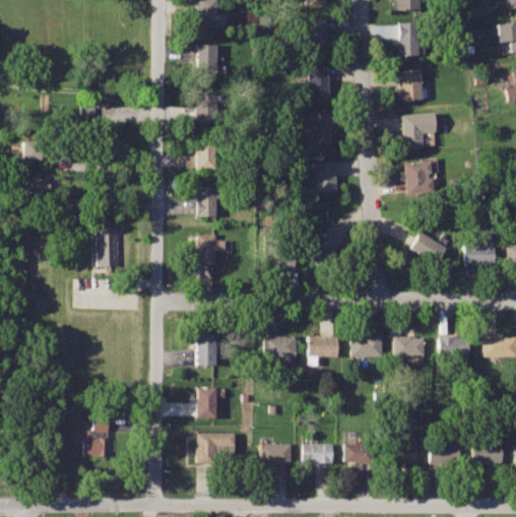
[(217,0),(198,0),(198,27),(227,27),(227,14),(217,14),(217,0)]
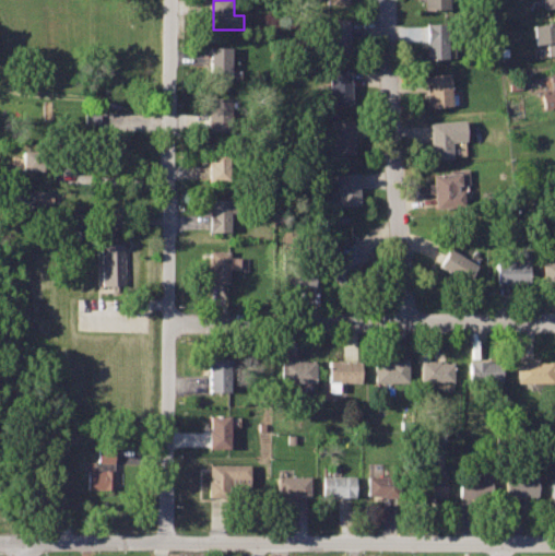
[(448,0),(426,0),(427,10),(449,9),(448,0)]
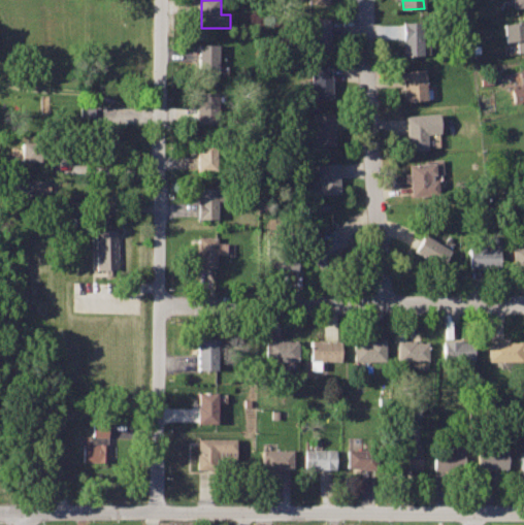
[(523,0),(515,0),(516,9),(523,8),(523,0)]
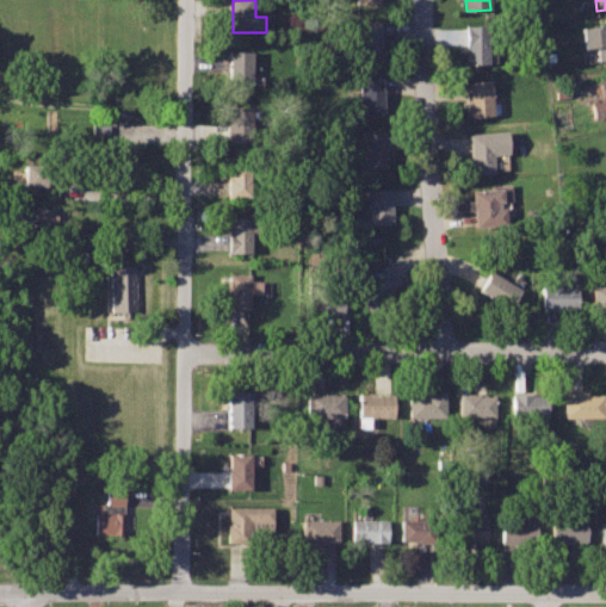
[(383,23),(359,23),(360,61),(384,60),(383,23)]
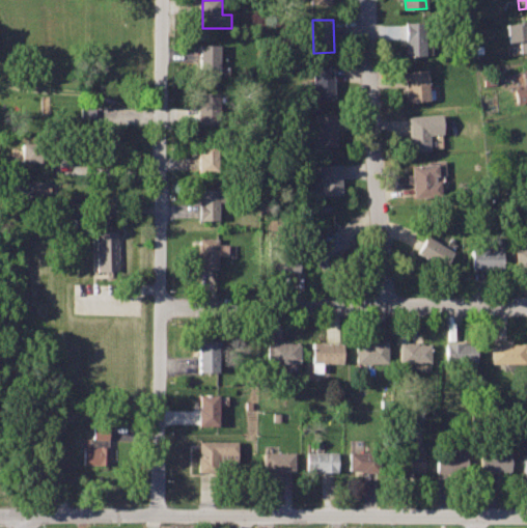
[(425,23),(407,24),(409,56),(426,55),(425,23)]
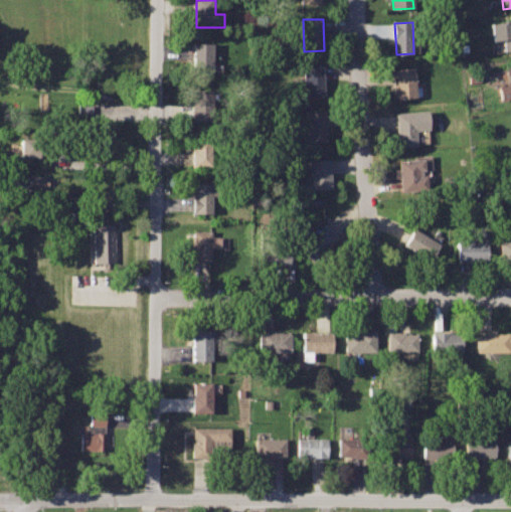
[(510,22),(493,24),(495,41),(507,39),(509,53),(510,53),(510,22)]
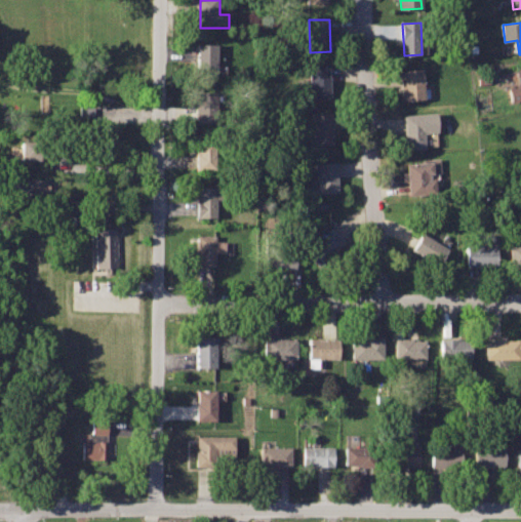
[(219,45),(199,45),(199,76),(219,76),(219,45)]
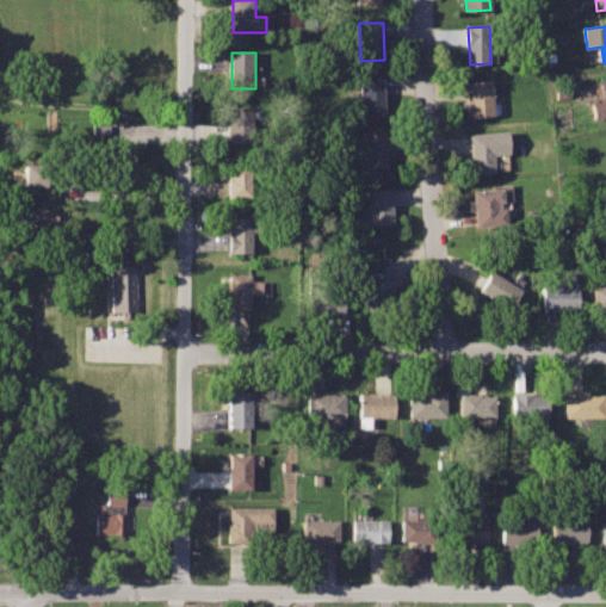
[(385,80),(362,82),(365,116),(389,113),(385,80)]
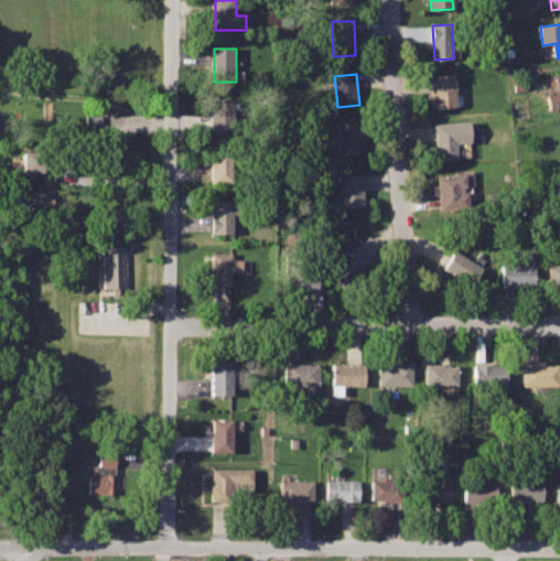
[(458,76),(433,78),(435,109),(460,108),(458,76)]
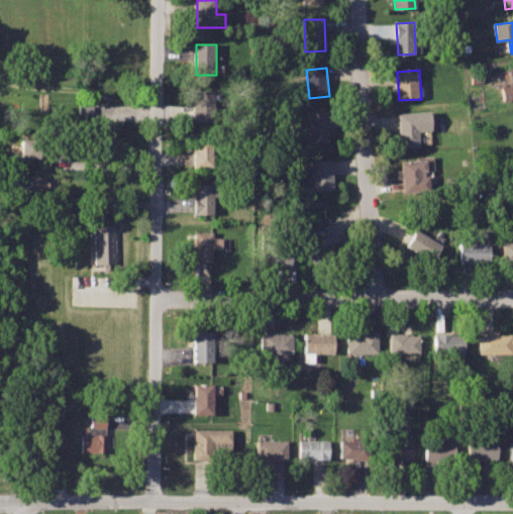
[(215,92),(195,93),(195,120),(216,119),(215,92)]
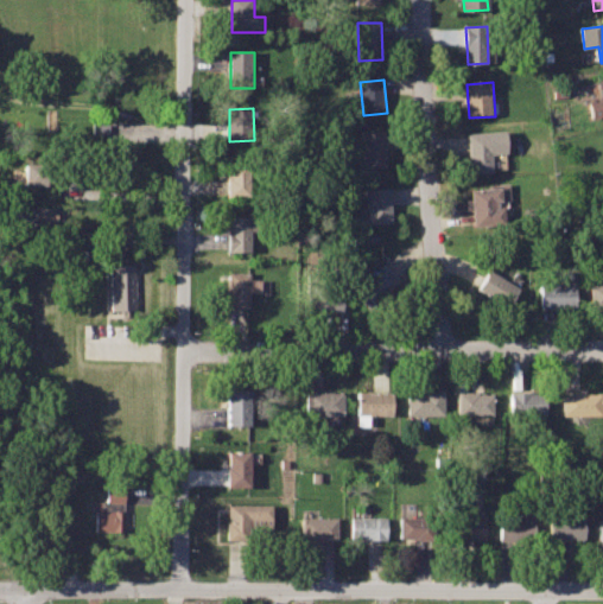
[(95,124),(95,135),(110,137),(110,124),(95,124)]
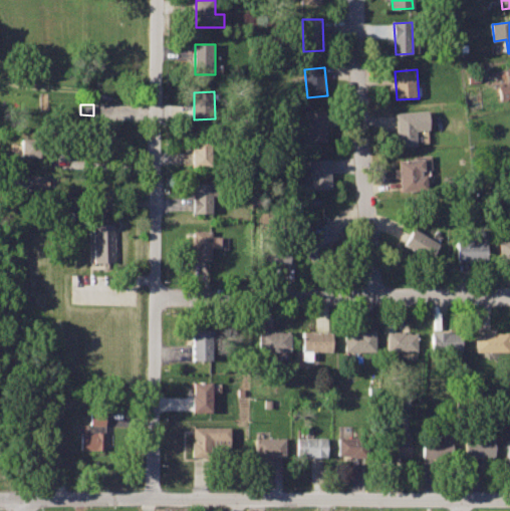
[(431,111),(400,113),(403,148),(421,147),(420,131),(432,130),(431,111)]
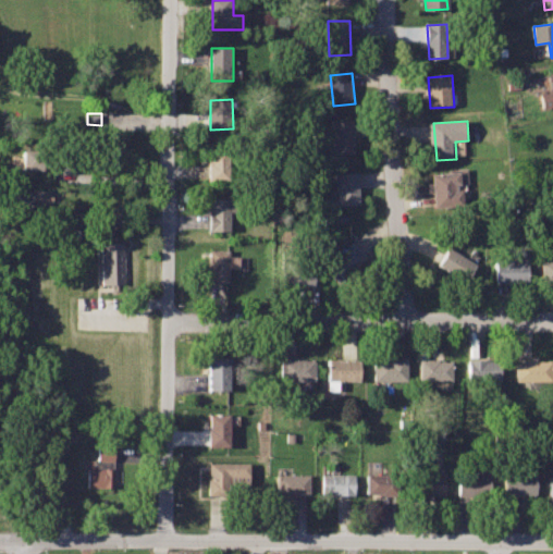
[(356,122),(335,124),(336,139),(329,140),(330,156),(358,154),(356,122)]
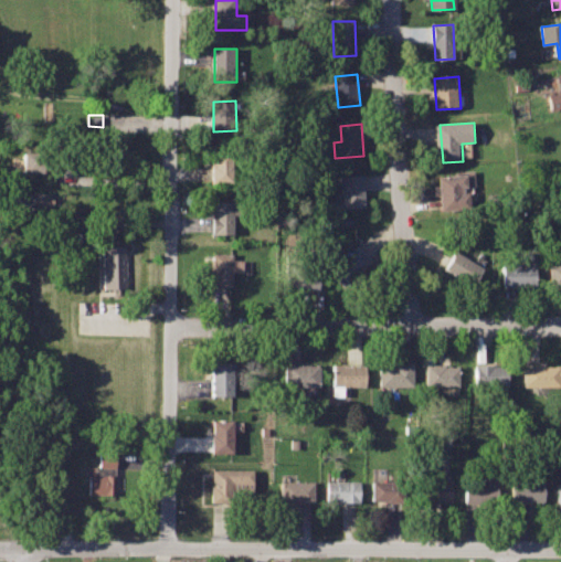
[(235,152),(215,152),(217,184),(235,184),(235,152)]
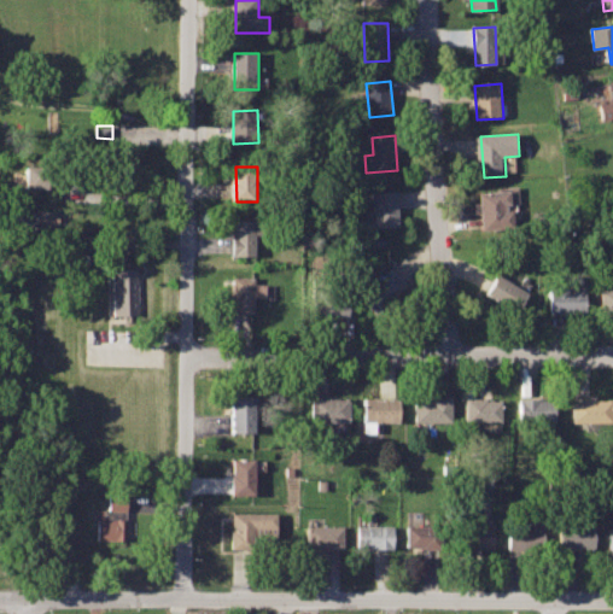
[(58,168),(28,168),(28,189),(62,189),(62,174),(58,174),(58,168)]
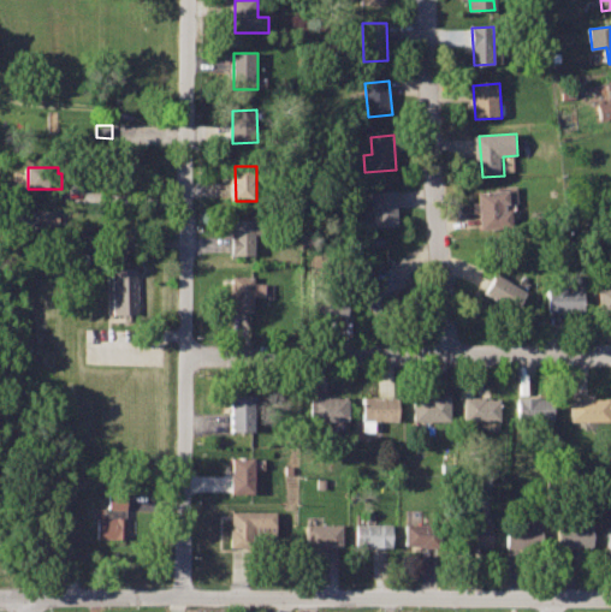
[(521,190),(481,192),(484,231),(516,229),(515,211),(509,211),(509,206),(522,205),(521,190)]
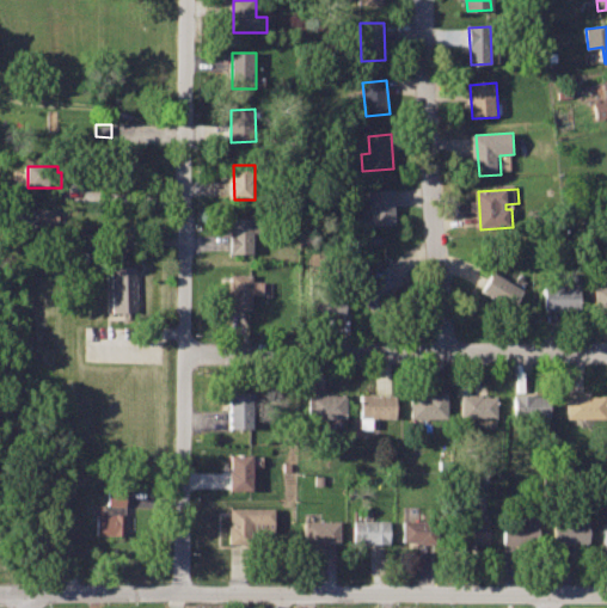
[(396,190),(371,192),(372,209),(365,210),(366,228),(398,225),(396,190)]
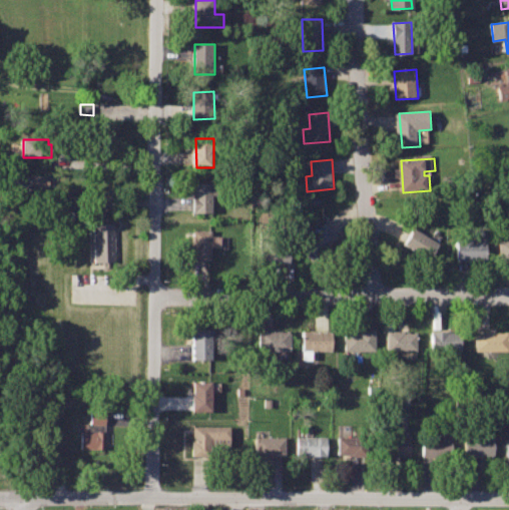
[(54,177),(18,176),(18,189),(53,189),(54,177)]
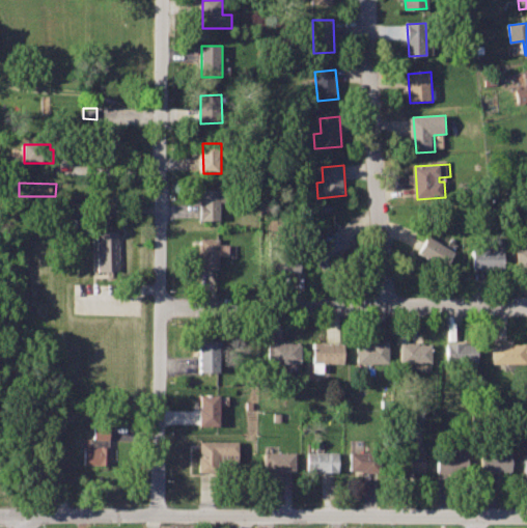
[(228,190),(201,191),(202,221),(222,220),(221,201),(228,201),(228,190)]
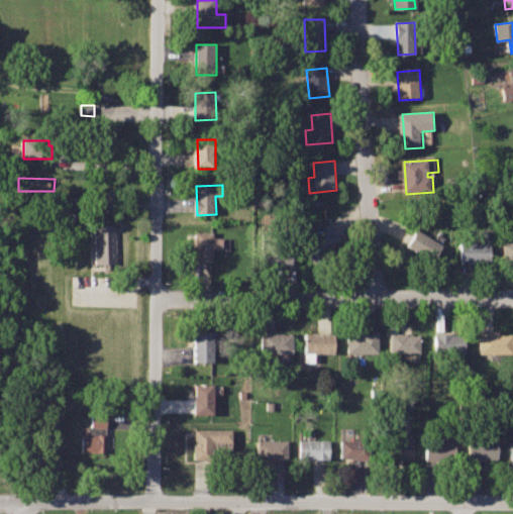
[(116,224),(97,225),(97,264),(117,264),(116,224)]
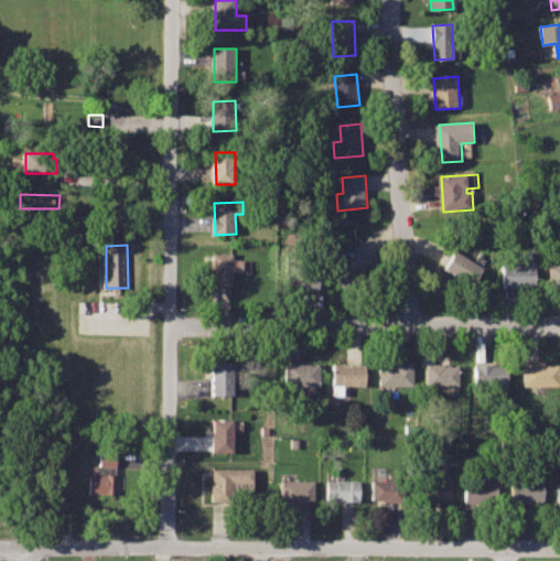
[(356,247),(350,255),(343,250),(331,263),(337,269),(333,274),(348,289),(373,261),(356,247)]
